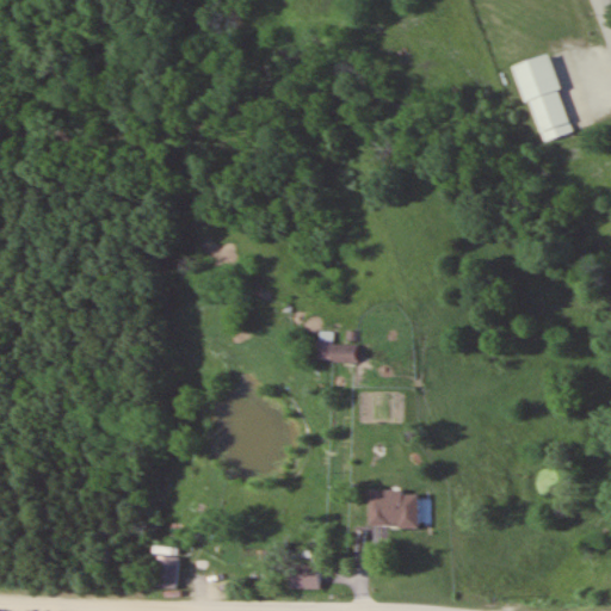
[(517,65),(542,142),(574,131),(549,54),(517,65)]
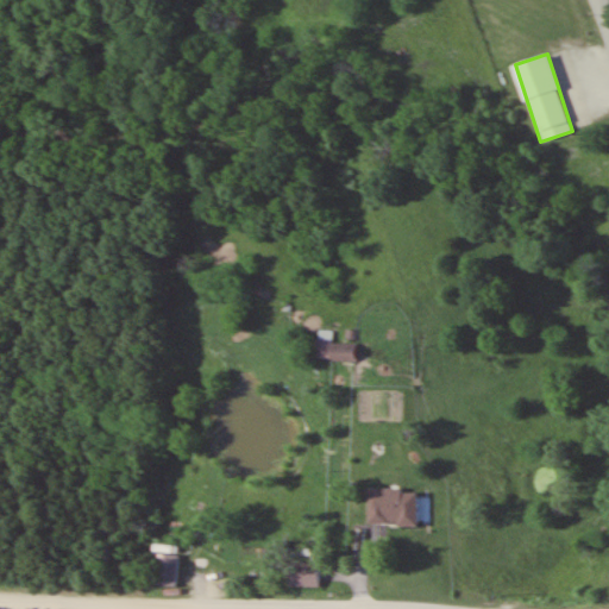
[(357,344),(333,344),(333,332),(320,332),(320,341),(311,341),(311,360),(357,360),(357,344)]
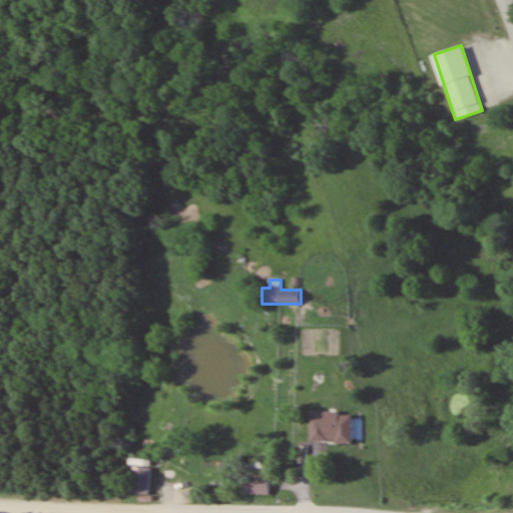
[(352,443),(352,413),(309,413),(309,443),(352,443)]
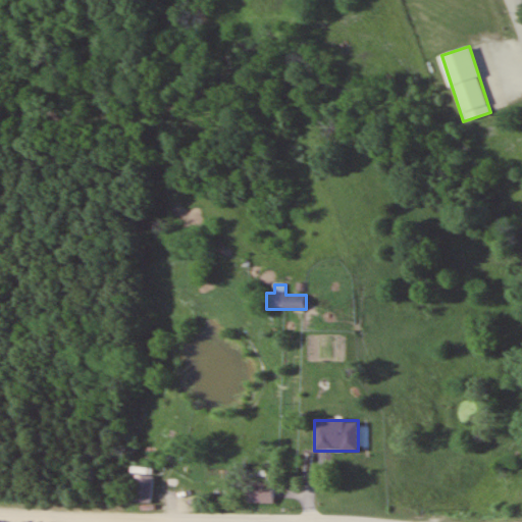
[(152,504),(153,476),(137,475),(136,503),(152,504)]
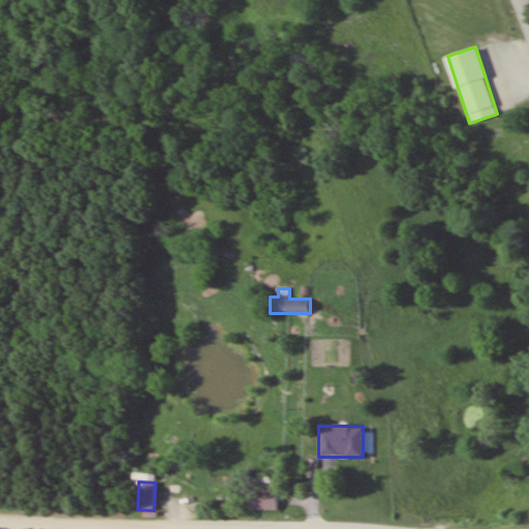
[(276,510),(276,489),(250,489),(250,510),(276,510)]
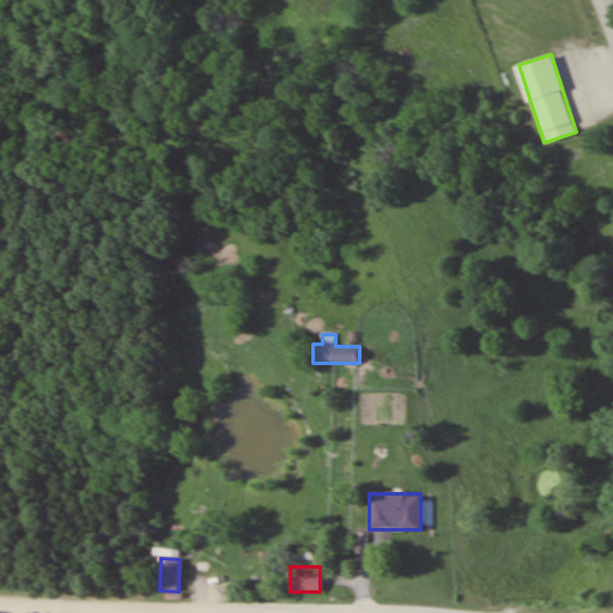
All buildings are outlined.
